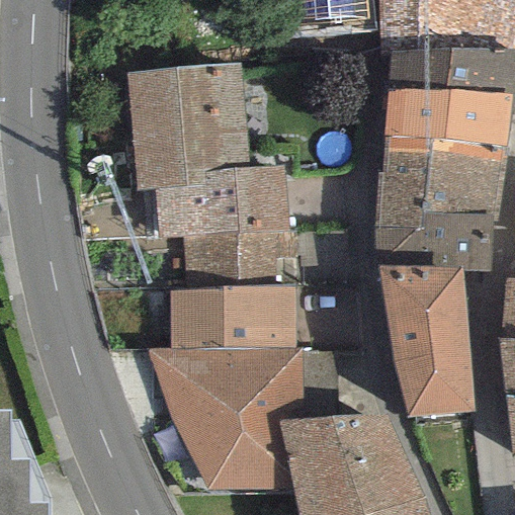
[(276,0),(279,23),(370,15),(368,0),(276,0)]
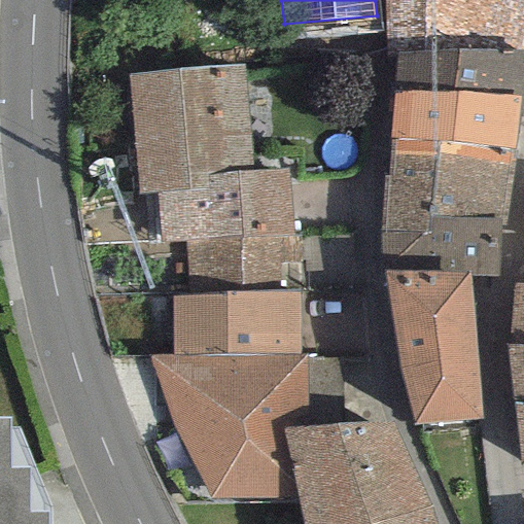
[(385,0),(388,59),(397,60),(398,49),(523,49),(523,0),(385,0)]
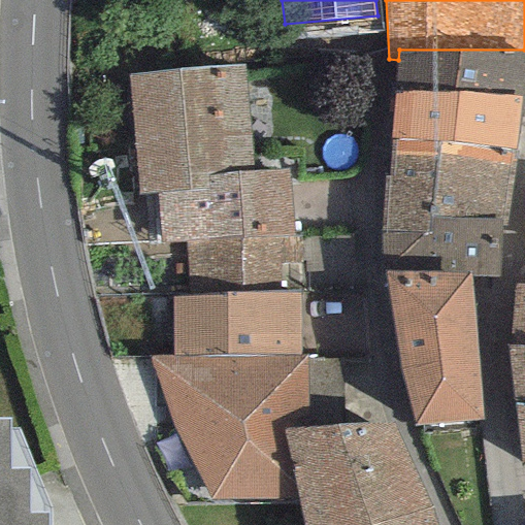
[(395,90),(524,94),(524,50),(399,50),(398,60),(395,90)]
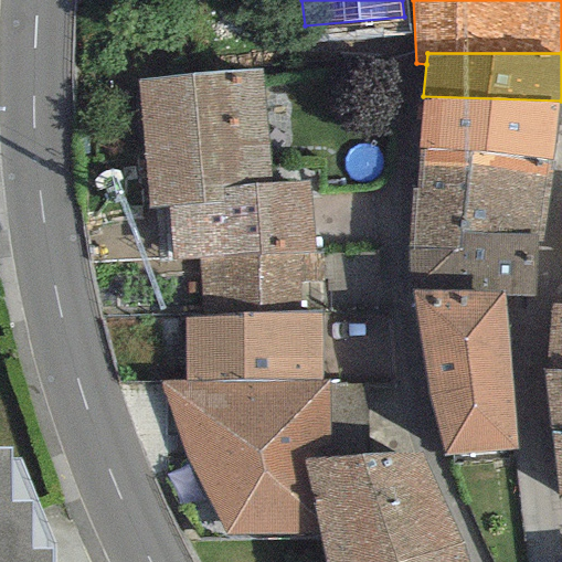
[(265,67),(139,78),(149,205),(171,203),(224,199),(223,187),(274,182),(265,67)]
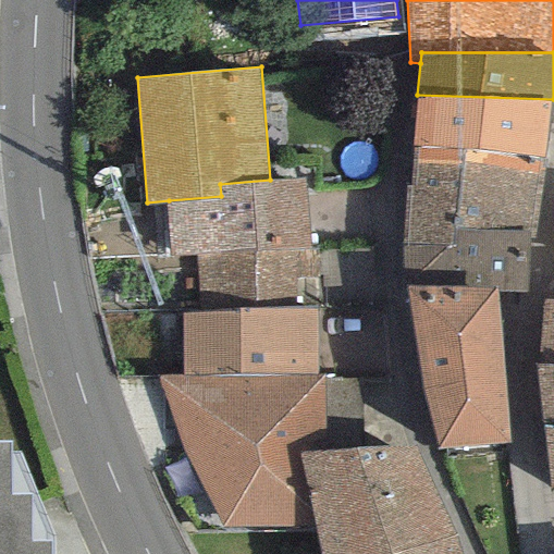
[(546,155),(553,113),(553,99),(417,95),(414,145),(546,155)]
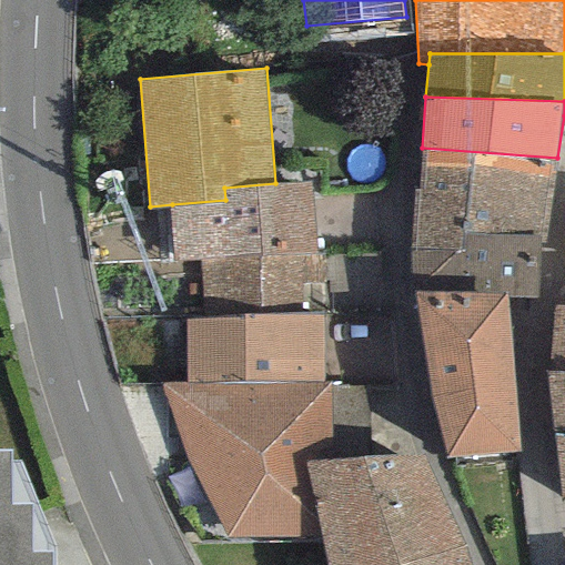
[(542,233),(542,240),(548,240),(557,158),(422,148),(420,187),(415,187),(412,245),(466,245),(467,231),(542,233)]
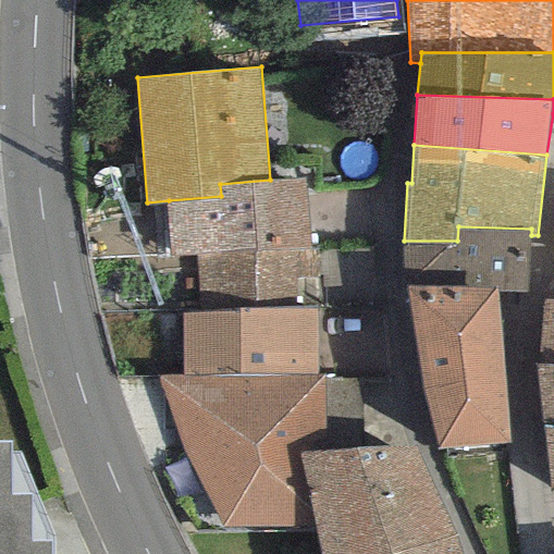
[(221,196),(169,200),(171,250),(198,249),(201,309),(316,304),(309,179),(270,180),(220,184),(221,196)]
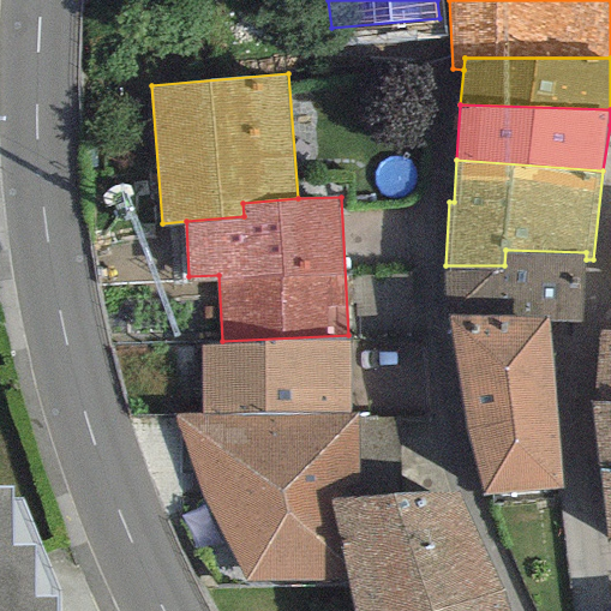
[(549,315),(549,318),(583,319),(586,259),(586,252),(505,250),(504,265),(445,265),(445,312),(450,312),(549,315)]
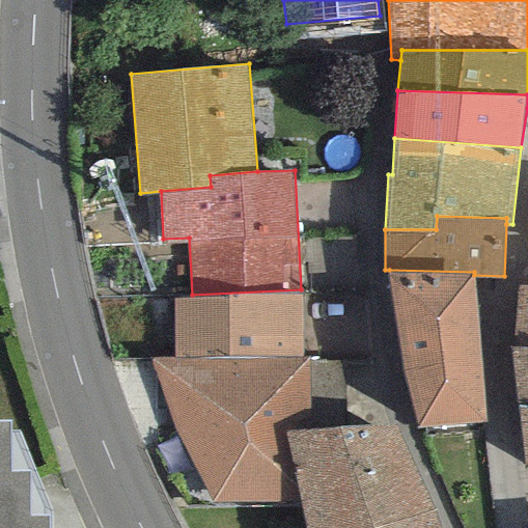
[(404,367),(481,357),(474,275),(474,272),(389,270),(404,367)]
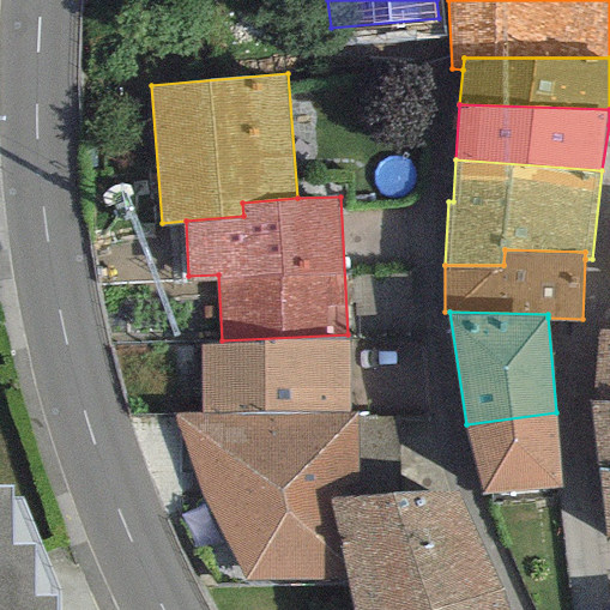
[(609,326),(602,326),(591,398),(609,399),(609,326)]
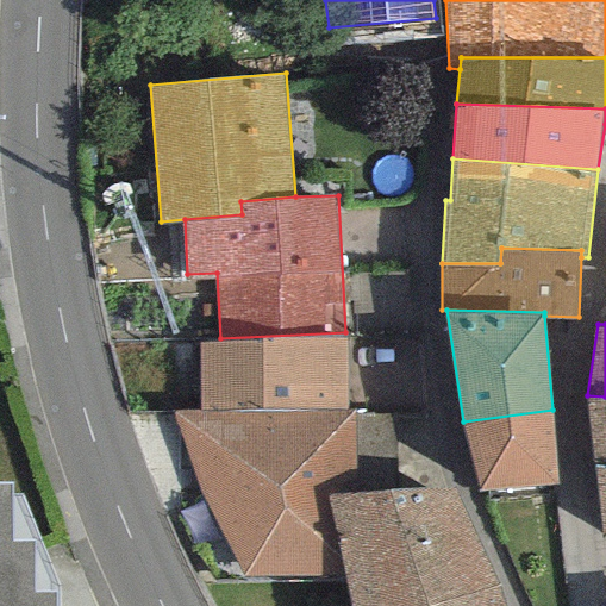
[(201,338),(202,408),(349,407),(345,332),(220,338),(201,338)]
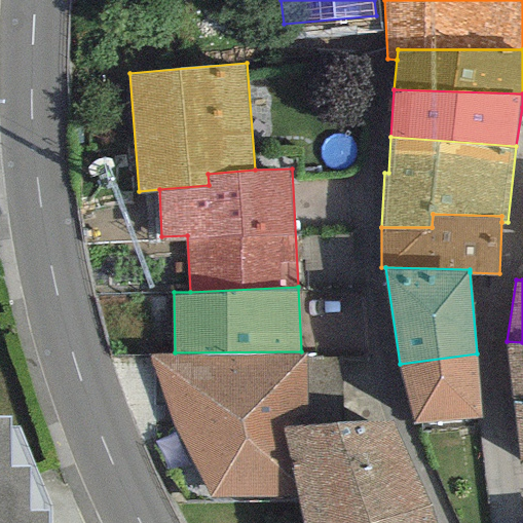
[(522,342),(507,341),(514,401),(522,401),(522,342)]
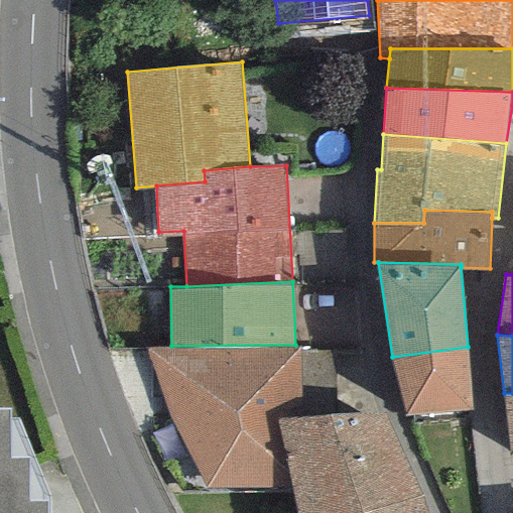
[(277,415),(336,412),(331,345),(295,345),(171,346),(147,347),(175,421),(152,431),(180,491),(291,485),(277,415)]
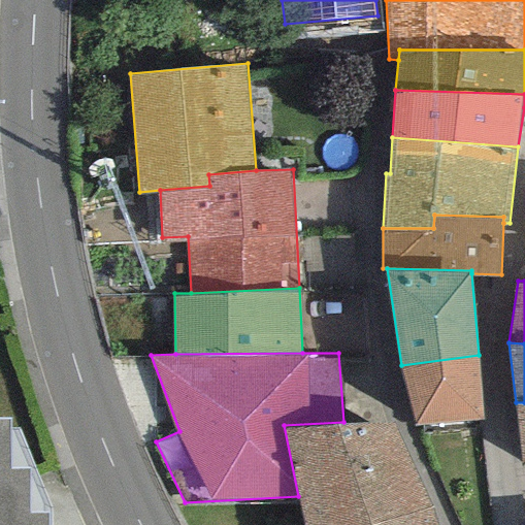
[(479,355),(401,365),(416,422),(485,418),(479,355)]
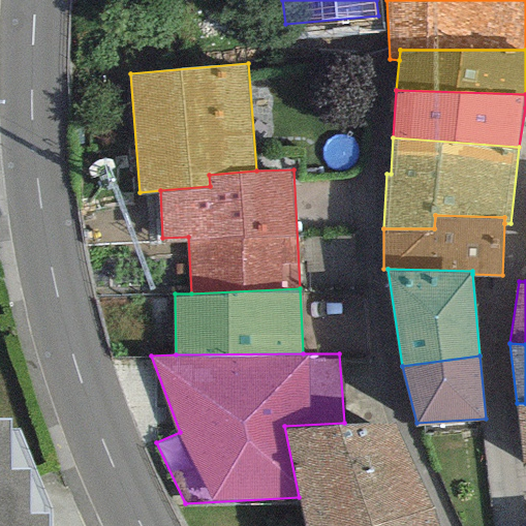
[(525,403),(517,403),(524,468),(525,468),(525,403)]
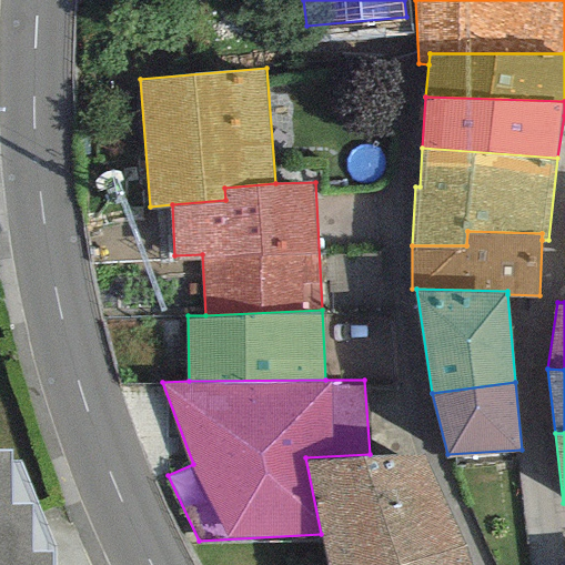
[(13,449),(0,449),(0,564),(57,564),(57,544),(22,458),(12,458),(13,449)]
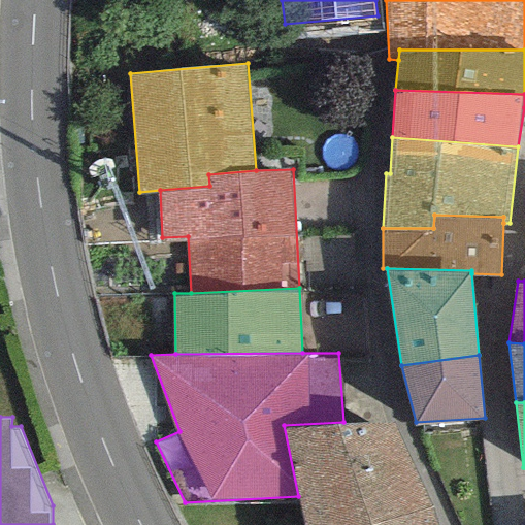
[(343,422),(284,425),(298,496),(304,524),(437,524),(394,419),(343,422)]
